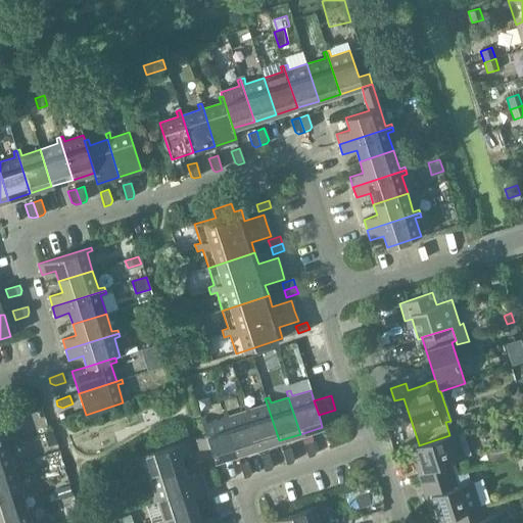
[(245,411),(257,447),(279,440),(267,403),(249,410),(247,403),(244,405),(245,411)]
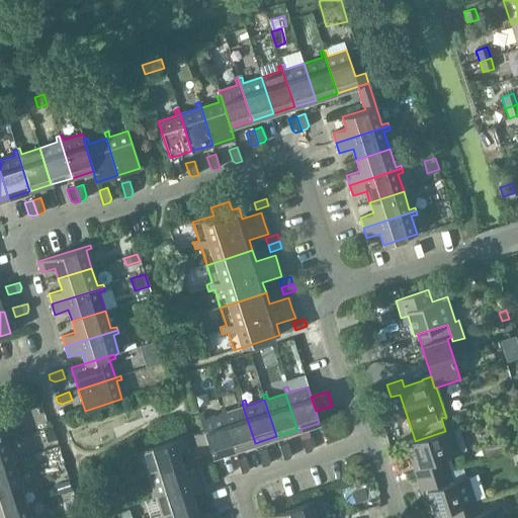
[(255,443),(243,407),(226,413),(224,407),(221,408),(222,414),(234,450),(255,443)]
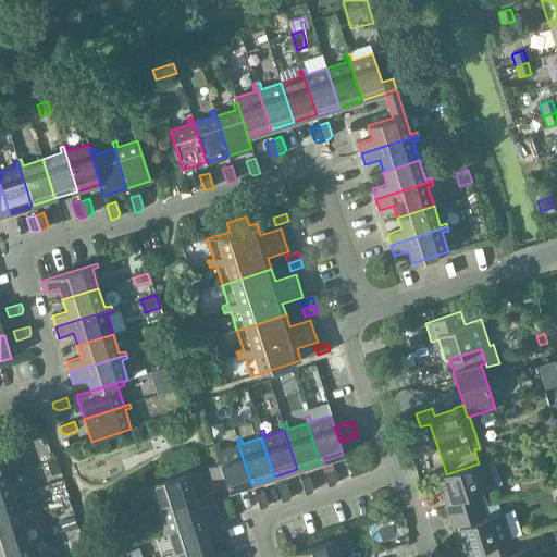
[(238,445),(220,450),(218,445),(213,446),(220,463),(208,467),(212,479),(223,474),(229,492),(251,484),(238,445)]
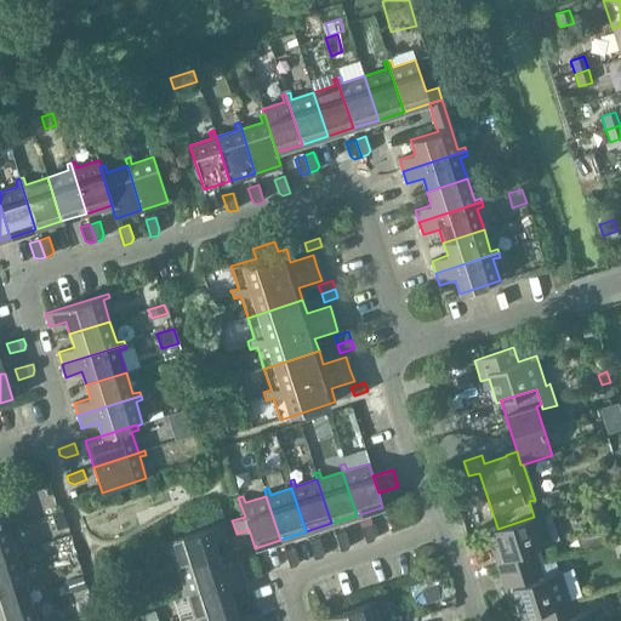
[(499,576),(539,563),(534,550),(552,543),(543,514),(547,513),(542,499),(542,497),(535,500),(529,501),(534,517),(497,529),(497,528),(493,529),(501,552),(493,556),(499,576)]
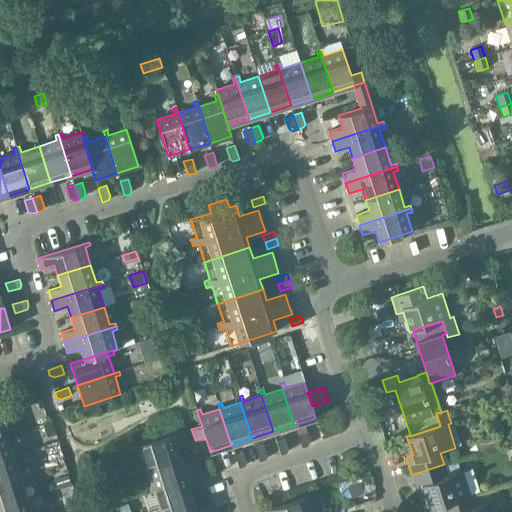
[(0,437),(12,434),(11,431),(5,432),(0,416),(0,437)]
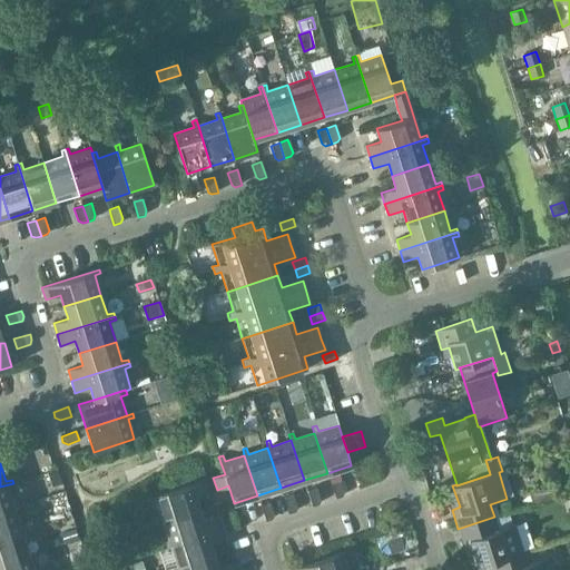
[(58,471),(48,473),(52,487),(62,484),(58,471)]
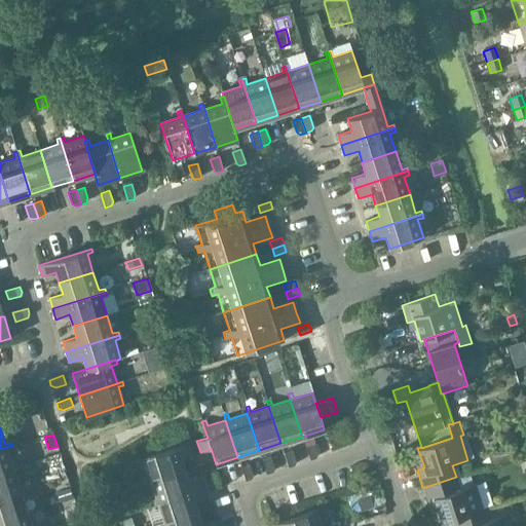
[(193,442),(191,443),(194,454),(197,453),(200,452),(196,441),(193,442)]
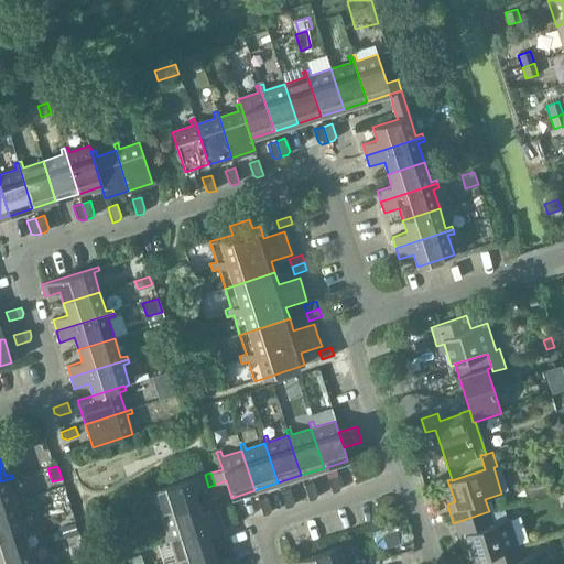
[(154,496),(161,514),(197,503),(194,491),(208,487),(205,475),(148,494),(149,497),(154,496)]
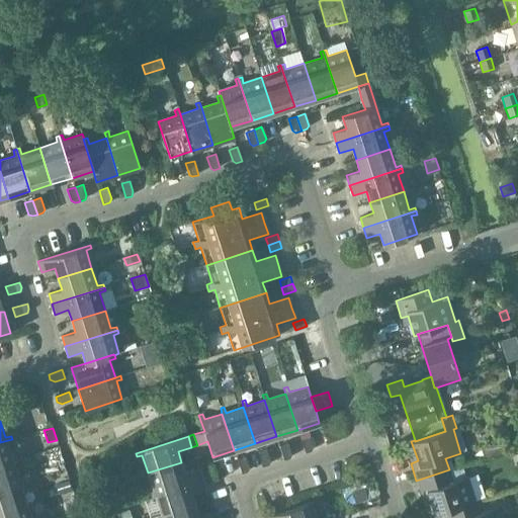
[(300,438),(306,453),(311,451),(313,447),(309,436),(300,438)]
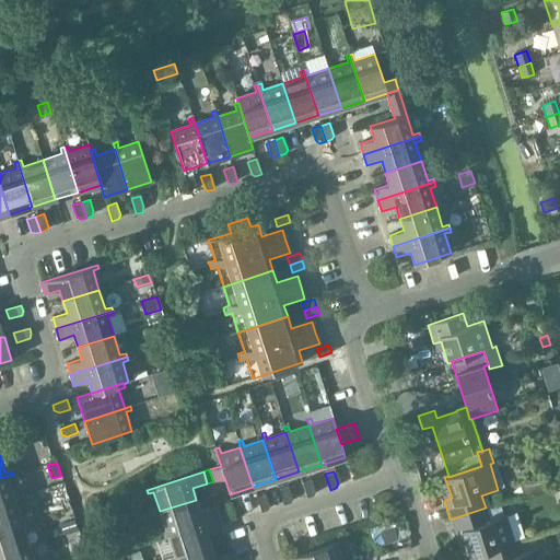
[(13,475),(0,478),(0,503),(14,500),(8,480),(14,478),(13,475)]
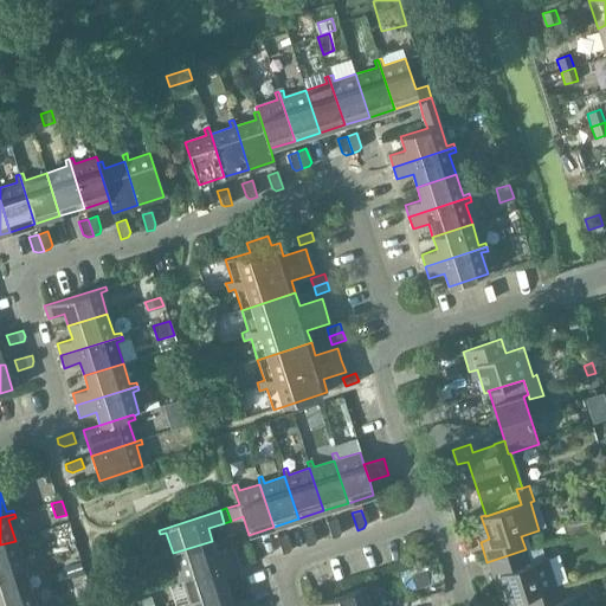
[(592,516),(563,523),(566,536),(595,528),(592,516)]
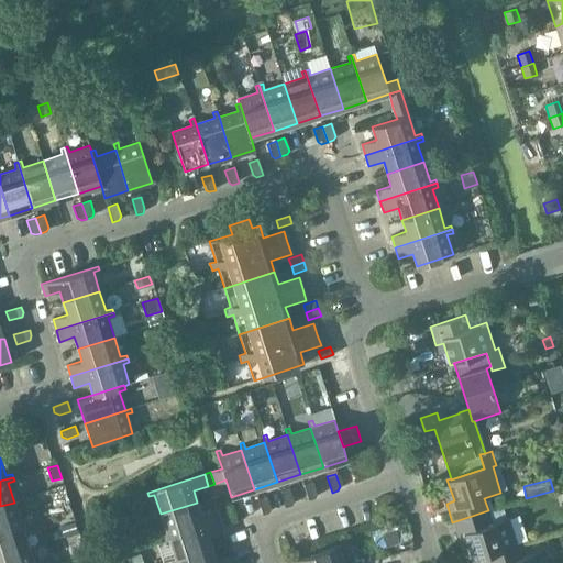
[(304,484),(309,500),(315,498),(316,494),(312,482),(304,484)]
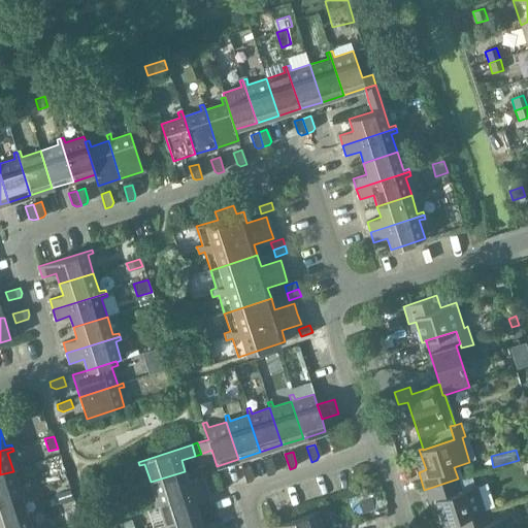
[(263,461),(268,475),(273,474),(275,470),(271,458),(263,461)]
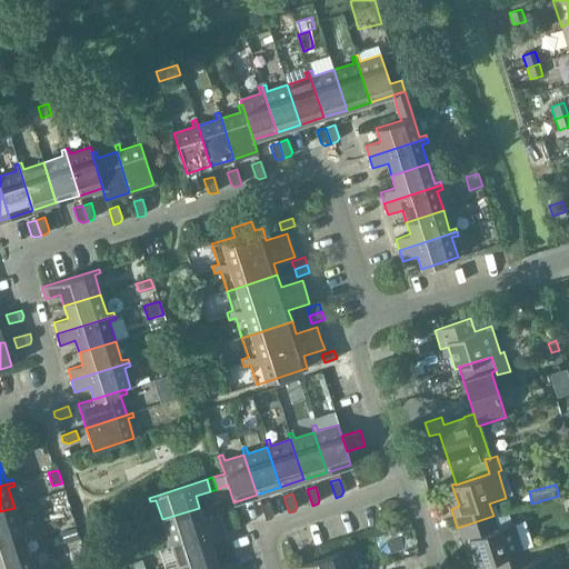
[(260,505),(266,520),(272,518),(273,515),(269,501),(260,505)]
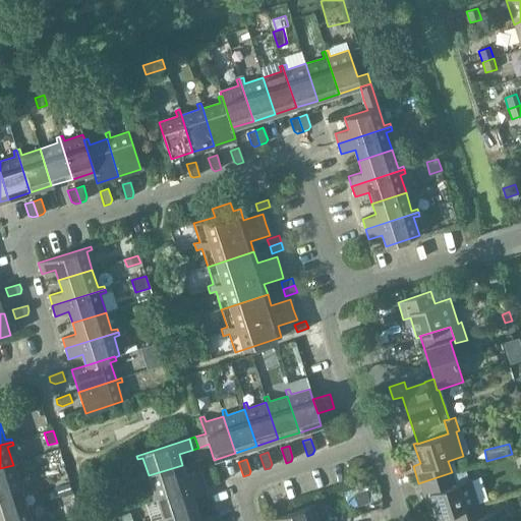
[(0,491),(25,484),(24,480),(18,482),(13,465),(0,468),(0,491)]
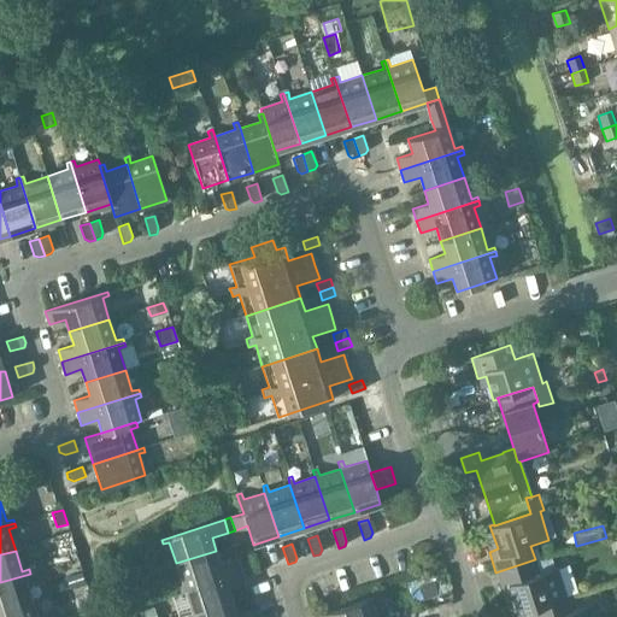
[(177,591),(240,570),(236,558),(219,563),(216,551),(176,563),(183,585),(176,587),(177,591)]
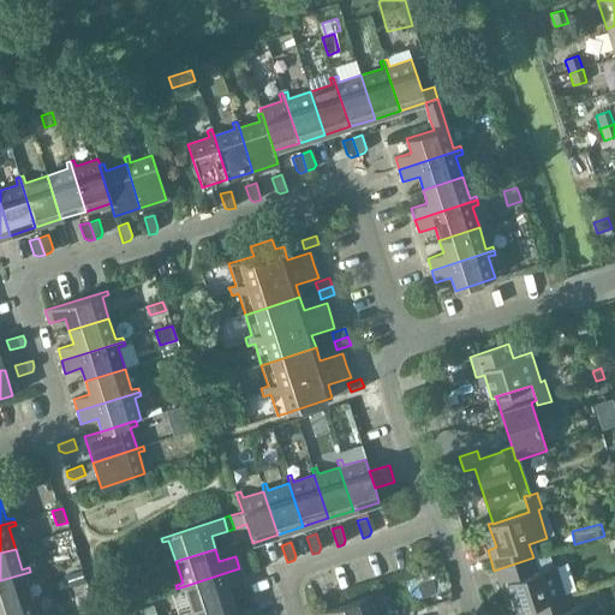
[(533,557),(494,571),(501,591),(508,589),(517,611),(529,608),(529,607),(565,595),(555,566),(537,572),(533,557)]
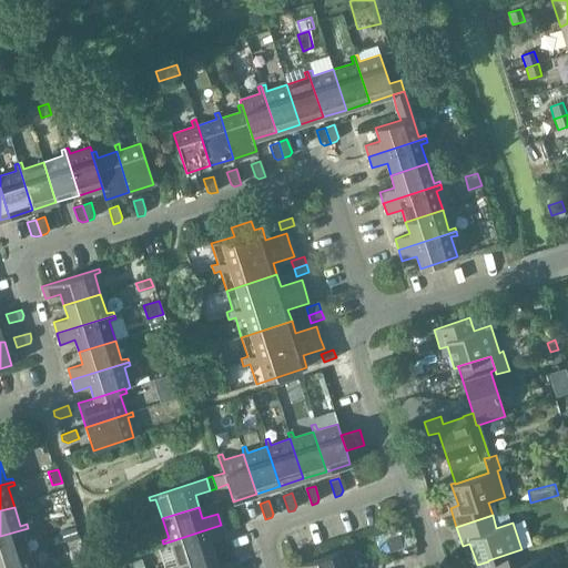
[(178,565),(213,553),(210,541),(224,536),(221,525),(163,544),(164,547),(171,545),(178,565)]
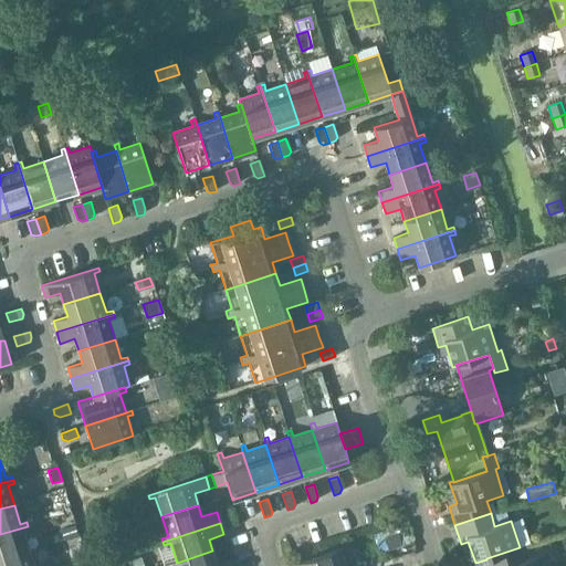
[(0,534),(0,559),(29,551),(23,532),(29,530),(28,526),(0,534)]
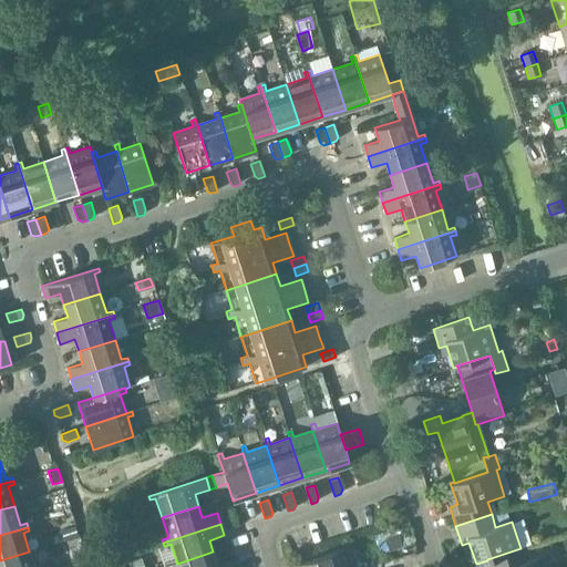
[(71,528),(61,532),(64,540),(74,537),(71,528)]
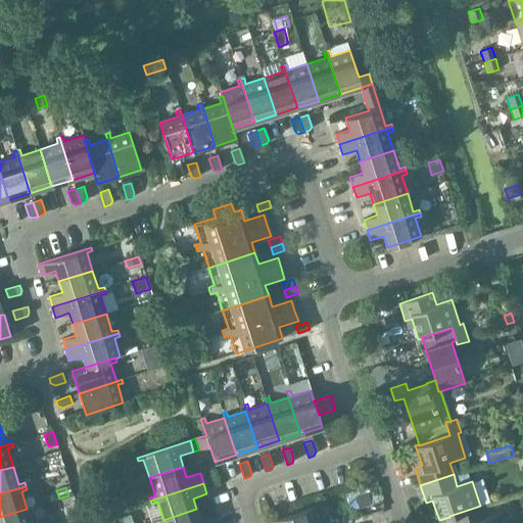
[(374,490),(346,498),(350,511),(378,503),(374,490)]
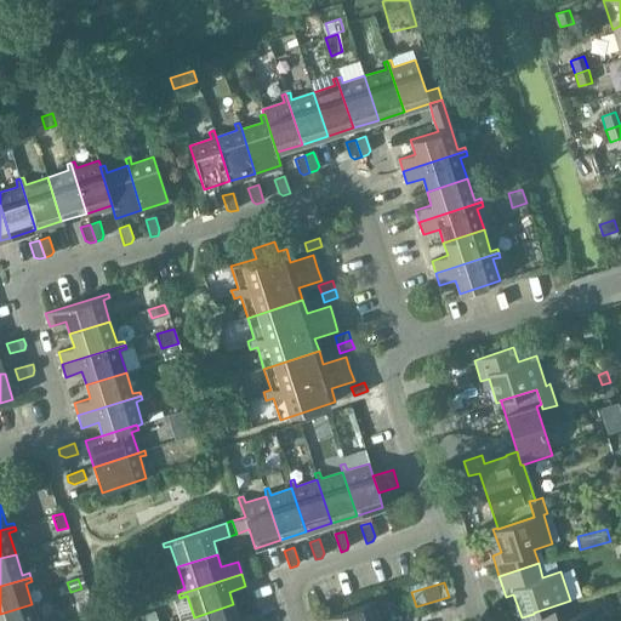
[(148,587),(135,591),(138,603),(152,599),(148,587)]
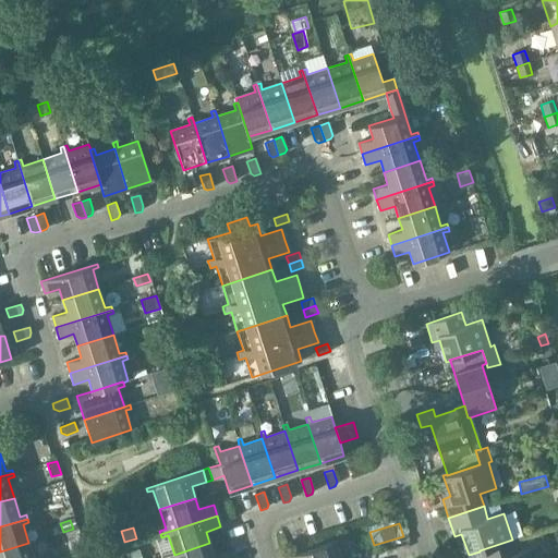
[(340,557),(336,545),(342,543),(341,540),(284,557),(340,557)]
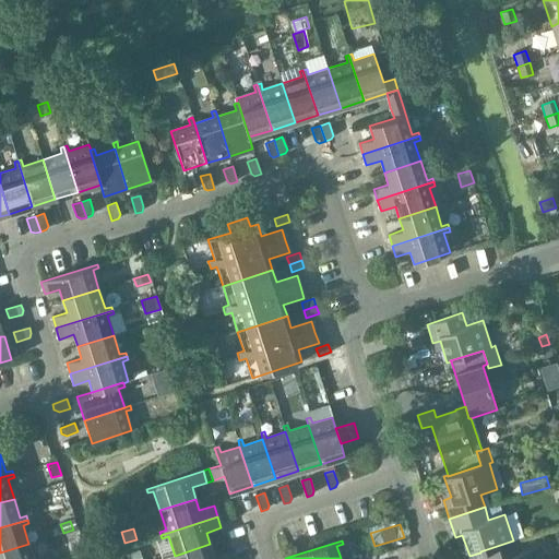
[(480,551),(480,552),(483,558),(540,558),(537,547),(518,554),(513,540),(480,551)]
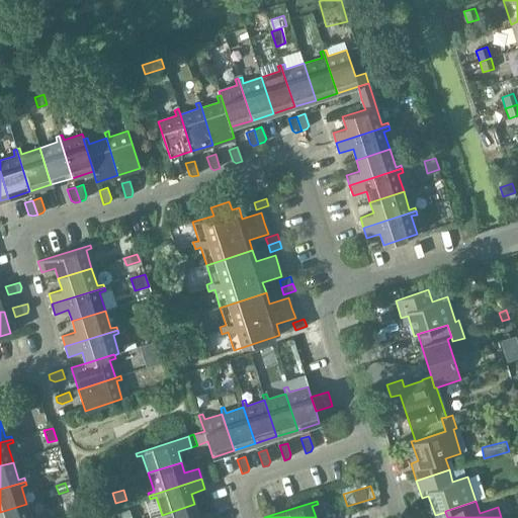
[(0,517),(30,517),(26,504),(0,512),(0,517)]
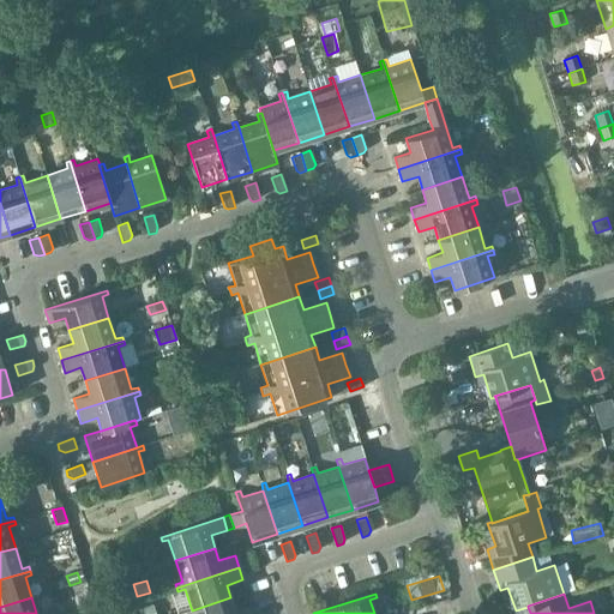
[(253,613),(251,606),(235,611),(230,597),(192,611),(192,613),(253,613)]
